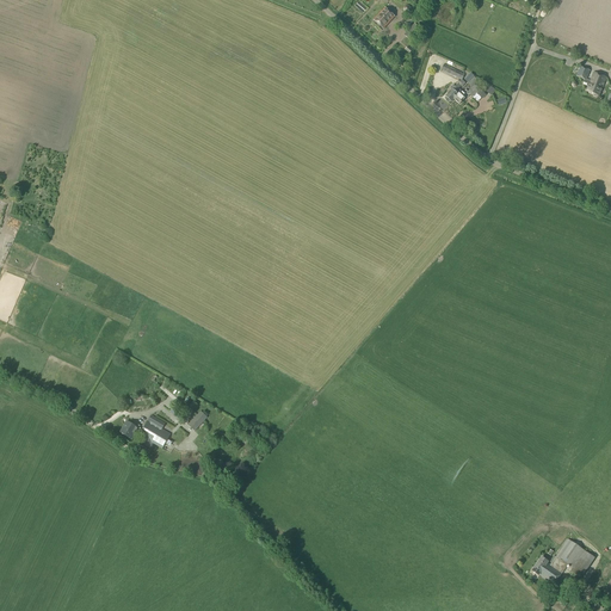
[(382,30),(394,18),(384,8),(374,22),(382,30)]
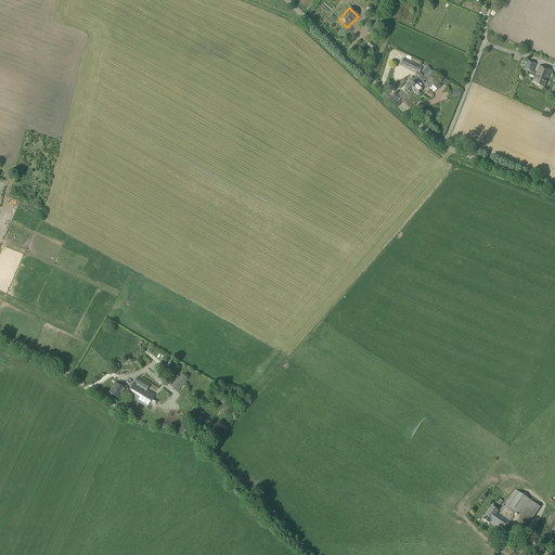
[(373,39),(383,28),(376,23),(366,33),(373,39)]
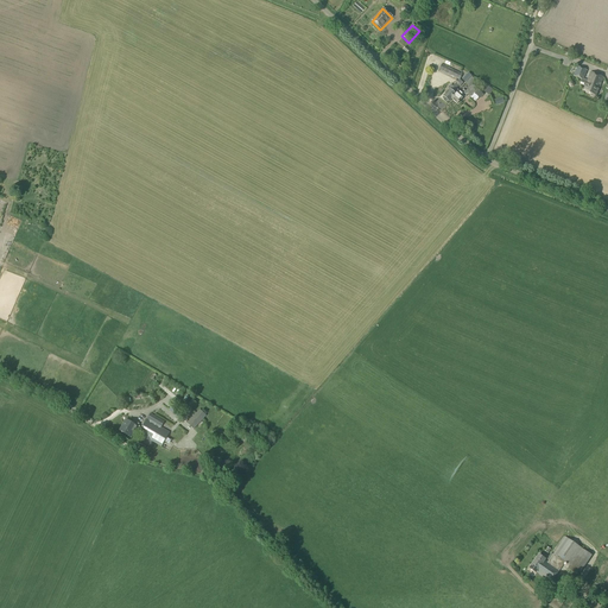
[(460,81),(463,74),(442,64),(439,70),(460,81)]
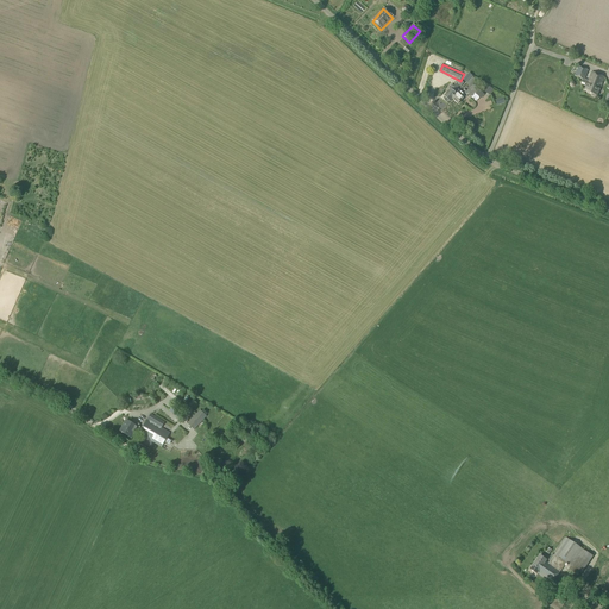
[(588,82),(584,81),(588,71),(577,68),(573,77),(582,80),(581,83),(585,85),(584,86),(585,87),(584,92),(597,98),(604,79),(591,74),(588,82)]
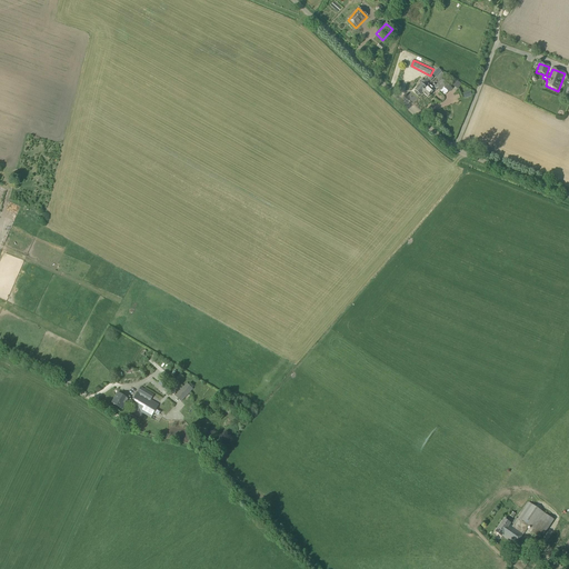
[(426,90),(422,93),(427,98),(433,91),(435,91),(437,89),(440,92),(447,85),(441,80),(445,76),(441,72),(436,78),(439,81),(435,87),(433,85),(430,88),(429,86),(427,87),(428,87),(426,89),(426,90)]
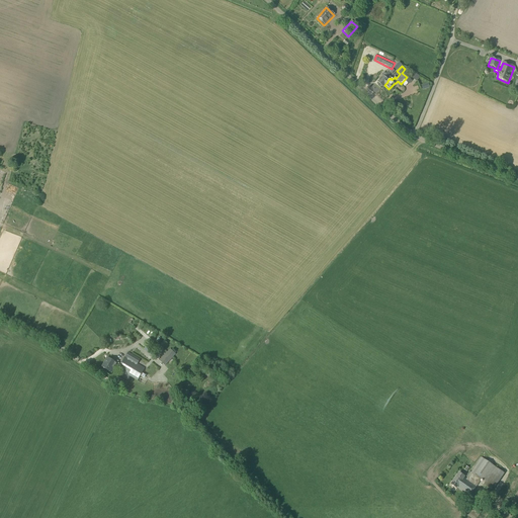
[(389,79),(391,78),(389,76),(391,74),(392,74),(393,73),(390,70),(385,74),(383,73),(381,76),(382,77),(377,83),(381,88),(384,85),(387,82),(387,81),(390,79),(389,79)]
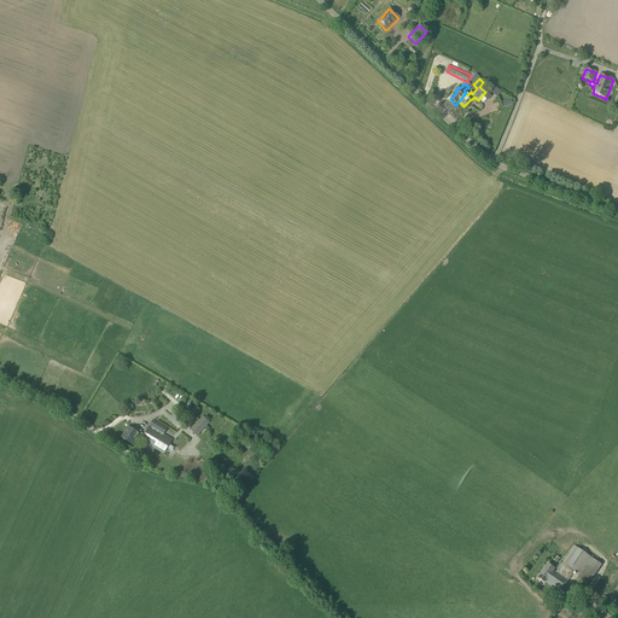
[(501,92),(495,87),(491,93),(497,97),(501,92)]
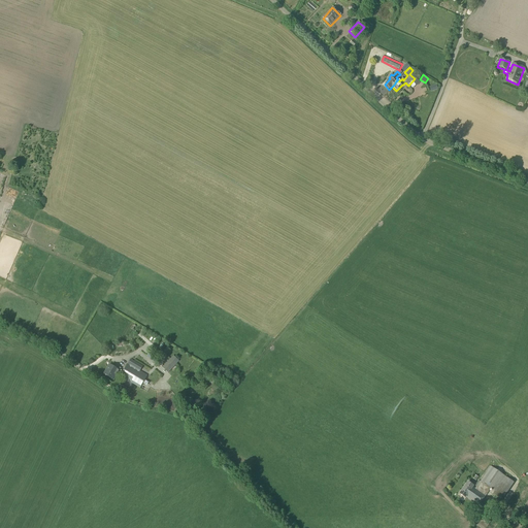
[(417,87),(421,83),(416,77),(411,81),(417,87)]
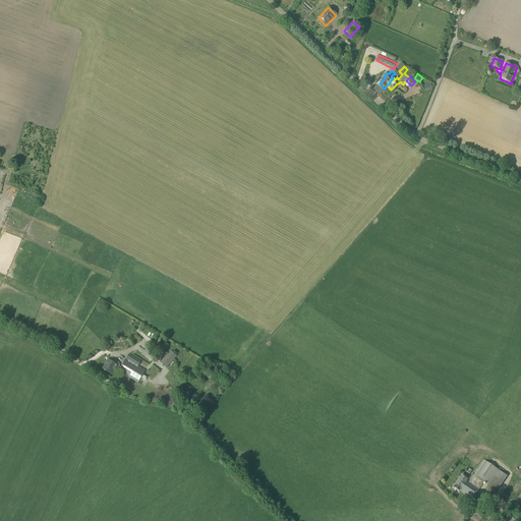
[(114,363),(108,372),(112,374),(116,368),(119,370),(118,371),(124,375),(122,380),(128,384),(131,380),(137,383),(145,370),(137,366),(140,362),(146,367),(150,362),(136,350),(132,355),(137,360),(128,355),(121,367),(118,365),(119,364),(115,362),(114,363)]
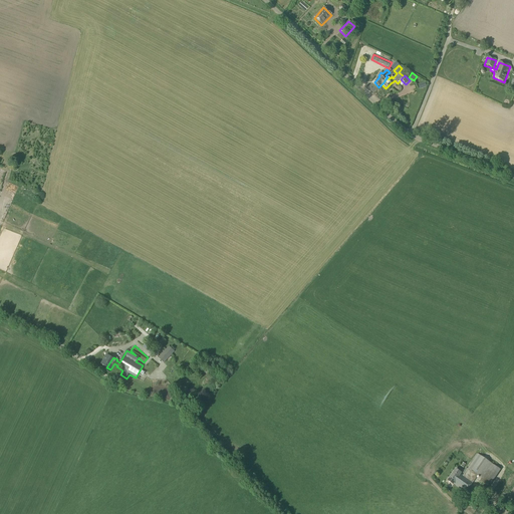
[(164,363),(175,351),(169,346),(159,358),(164,363)]
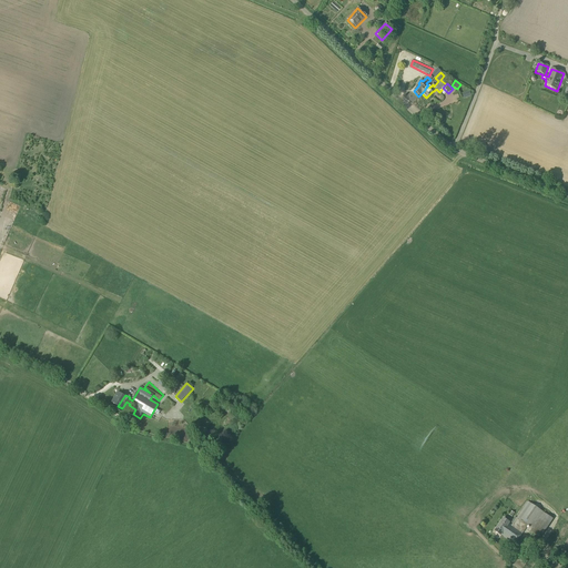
[(118,406),(124,396),(118,393),(111,403),(118,406)]
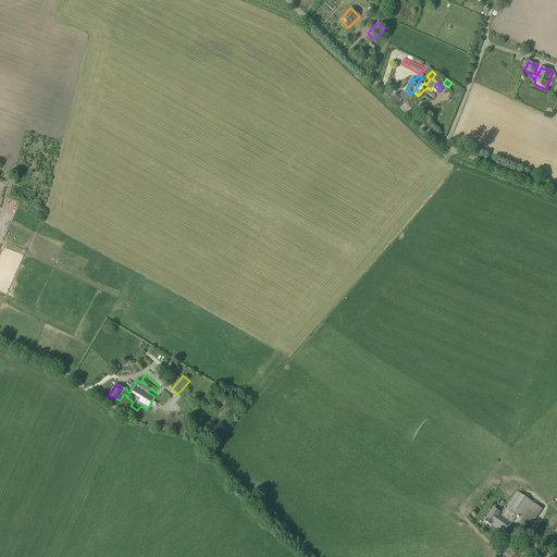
[(530,528),(542,509),(518,493),(502,516),(498,514),(499,512),(494,509),(485,521),(491,525),(492,524),(505,534),(512,523),(518,516),(521,518),(520,521),(530,528)]
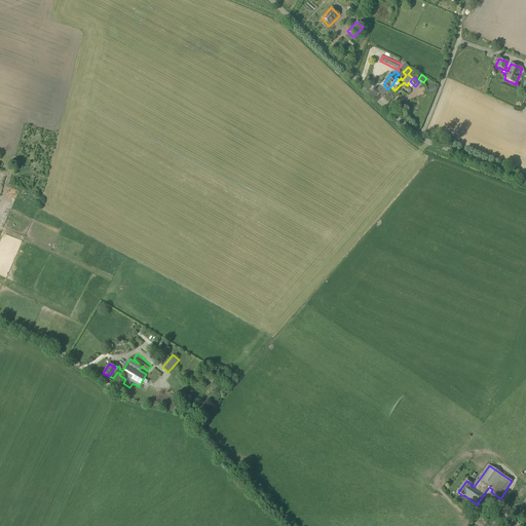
[(484,510),(479,517),(484,521),(489,513),(484,510)]
